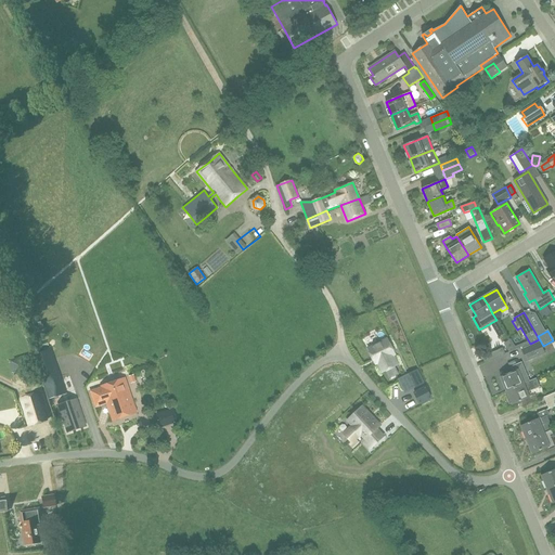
[(508,340),(514,350),(529,344),(528,340),(515,346),(511,338),(508,340)]
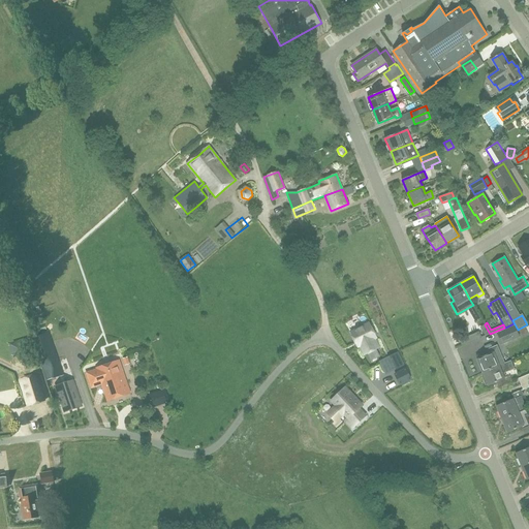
[(360,328),(350,332),(354,339),(358,346),(360,345),(362,350),(364,354),(372,351),(379,347),(377,343),(374,338),(376,337),(373,330),(369,323),(360,328)]
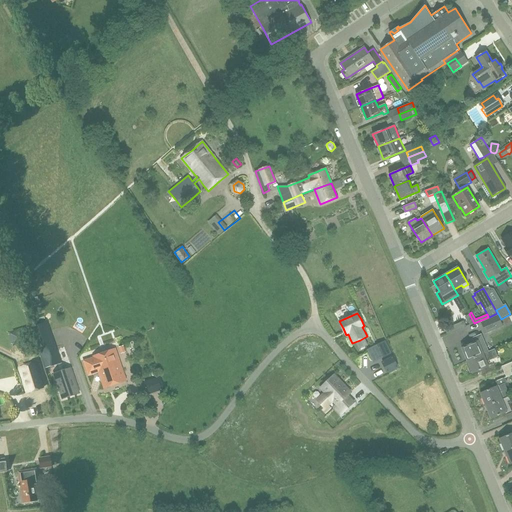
[(490,319),(481,322),(484,328),(486,333),(494,330),(503,326),(500,320),(498,315),(490,319)]
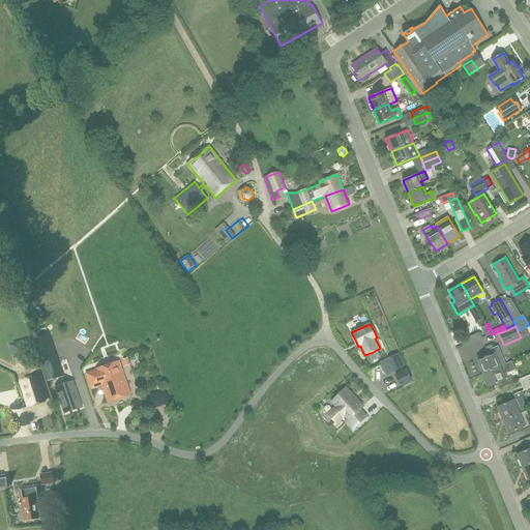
[(482,337),(480,331),(469,336),(471,343),(482,337)]
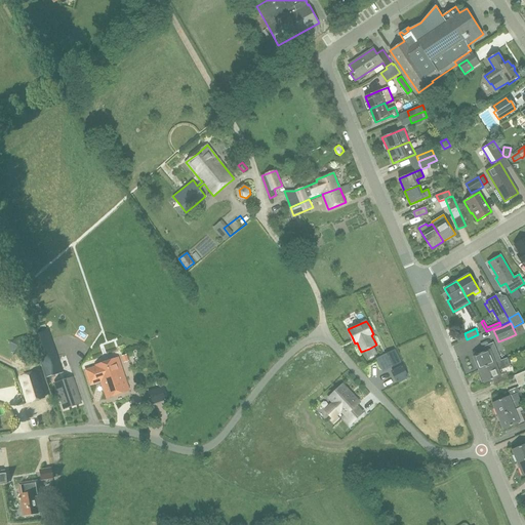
[(48,330),(33,335),(47,377),(63,372),(48,330)]
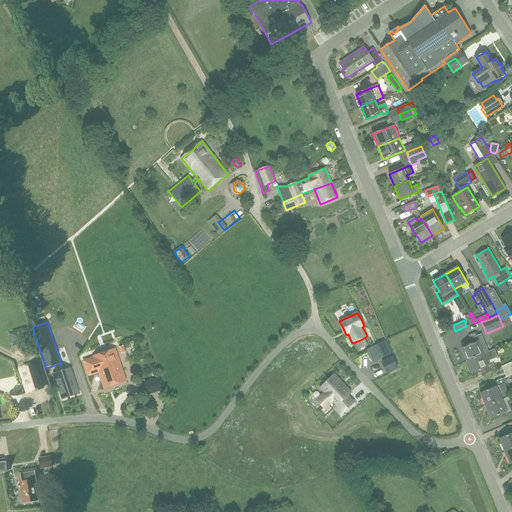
[(472,338),(474,343),(462,348),(467,361),(483,354),(480,346),(482,345),(478,336),(472,338)]
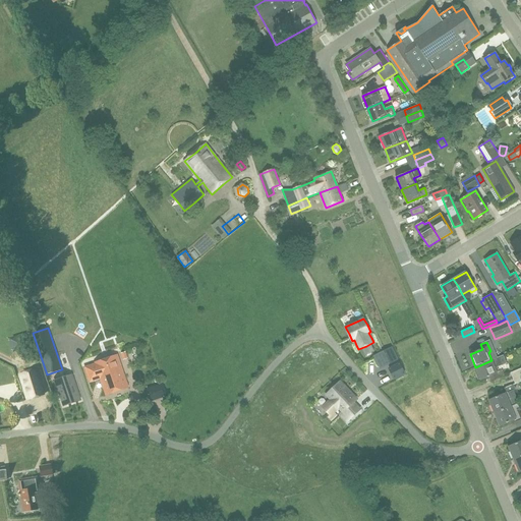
[(397,359),(391,347),(384,350),(390,362),(397,359)]
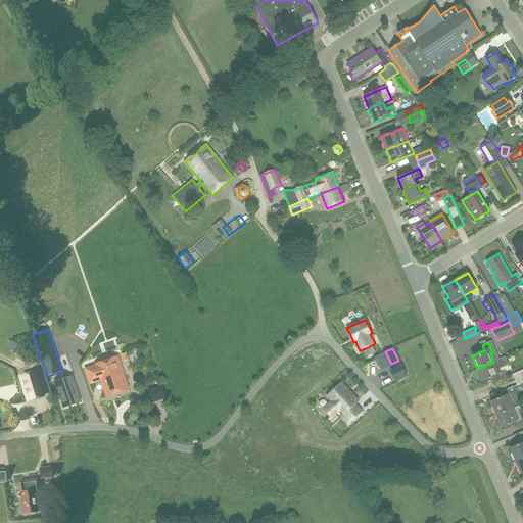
[(117,357),(96,364),(96,365),(86,369),(91,383),(101,380),(107,396),(128,389),(117,357)]
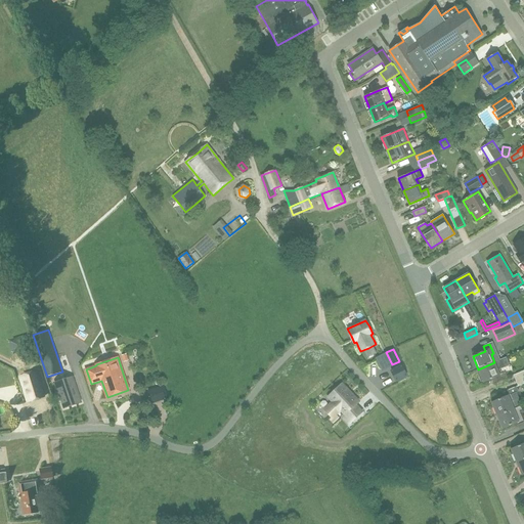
[(500,359),(494,362),(478,369),(483,382),(492,379),(494,383),(501,380),(499,375),(501,374),(499,368),(503,366),(501,366),(508,363),(506,358),(500,360),(500,359)]
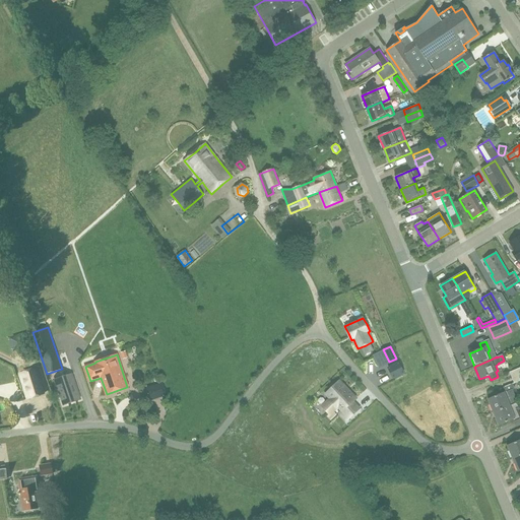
[(398,363),(388,369),(392,377),(403,372),(398,363)]
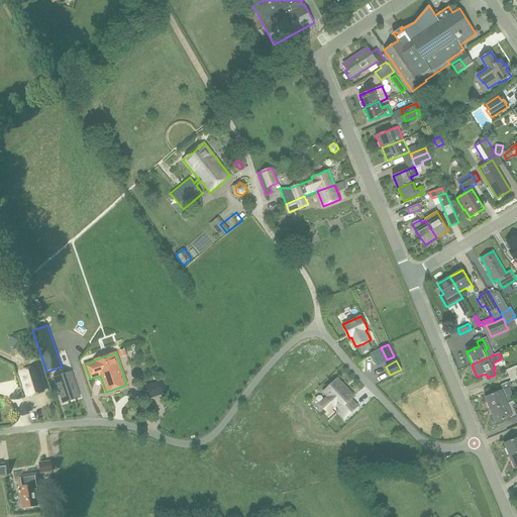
[(516,372),(516,365),(507,370),(509,376),(516,372)]
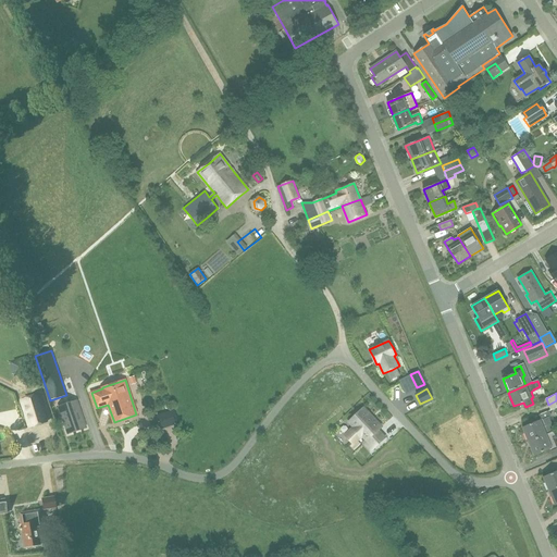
[(39,396),(21,401),(29,428),(47,422),(39,396)]
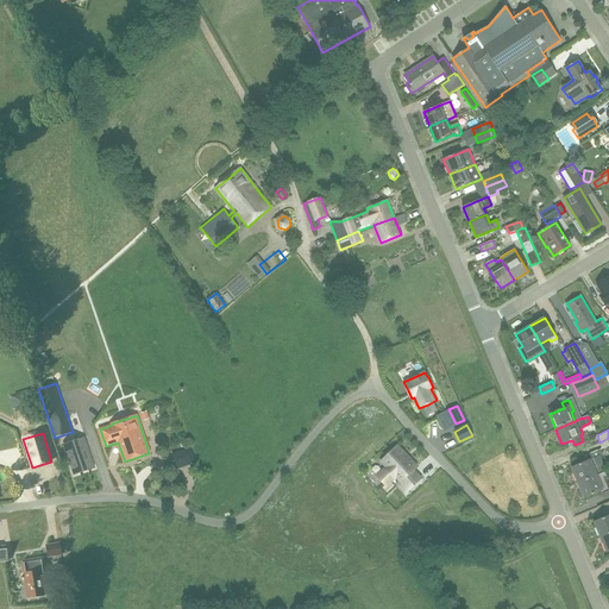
[(87,452),(85,444),(64,451),(74,479),(94,472),(87,452)]
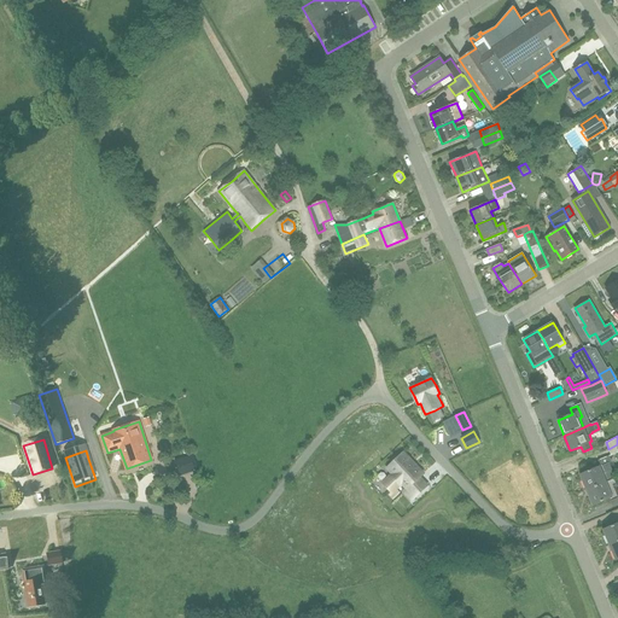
[(390,477),(397,485),(402,482),(408,488),(403,491),(412,500),(427,485),(419,477),(423,473),(403,453),(389,467),(395,473),(390,477)]
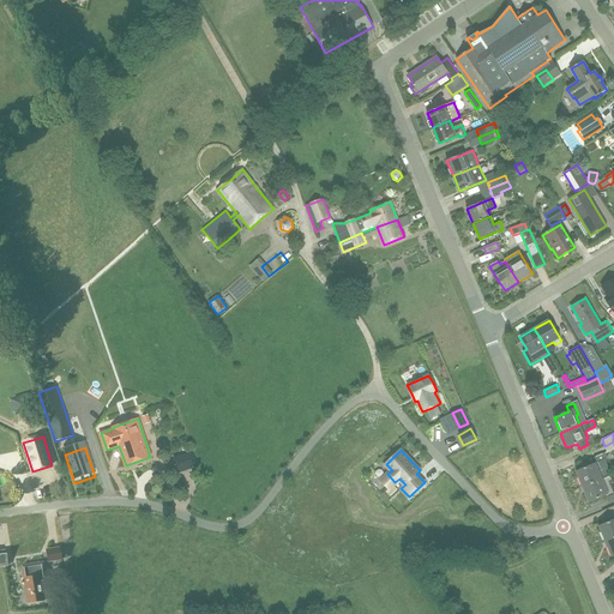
[(192,452),(174,458),(179,473),(197,465),(192,452)]
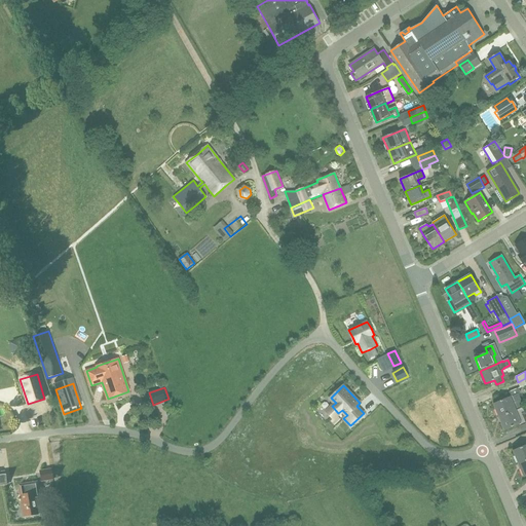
[(519,393),(511,397),(493,404),(499,416),(516,410),(524,407),(519,393)]
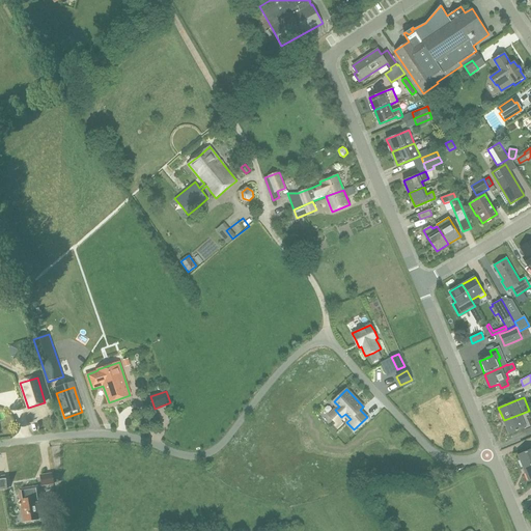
[(84,403),(86,415),(95,413),(93,401),(84,403)]
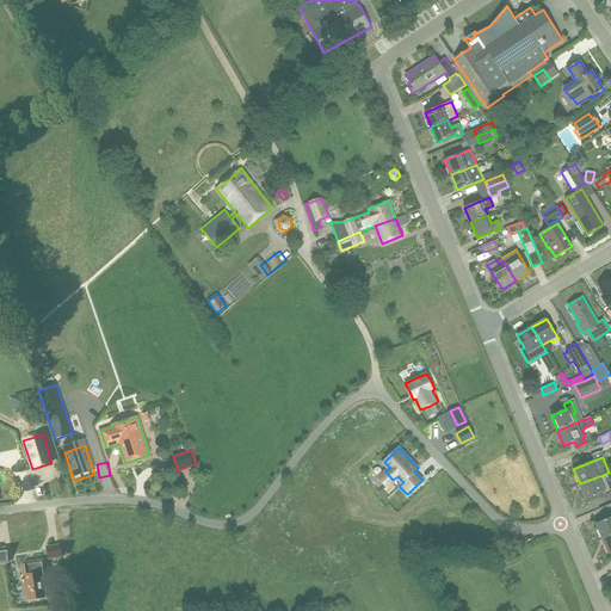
[(599,476),(580,483),(586,499),(605,492),(599,476)]
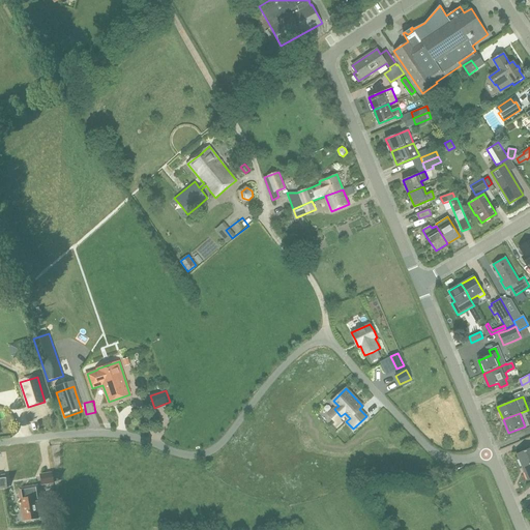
[(2,428),(10,427),(9,415),(1,416),(2,428)]
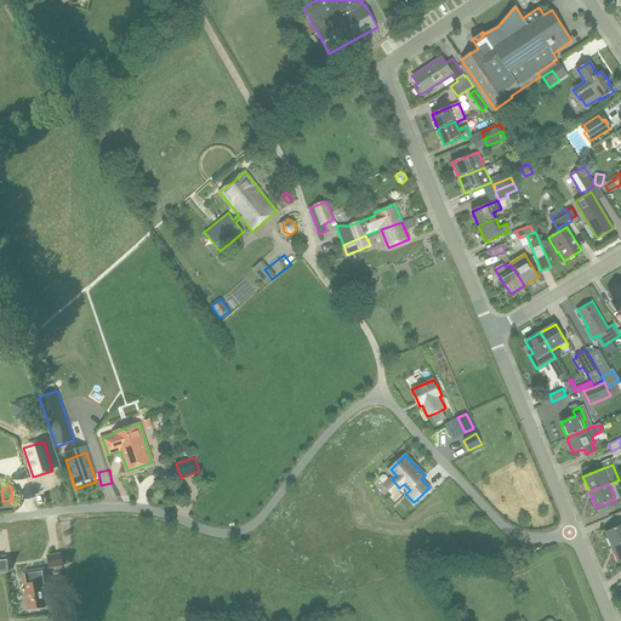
[(613,547),(620,543),(620,525),(605,531),(613,547)]
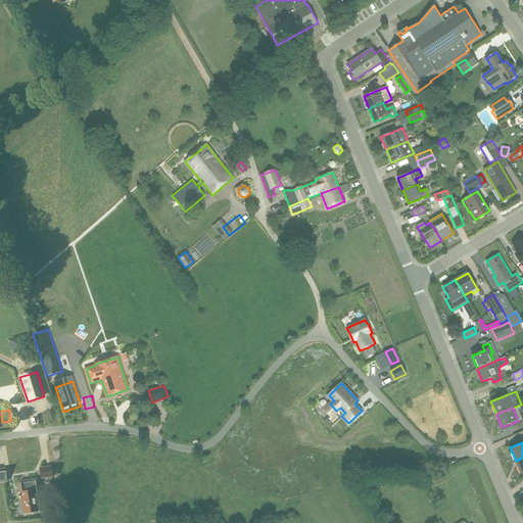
[(39,468),(41,480),(53,478),(51,467),(39,468)]
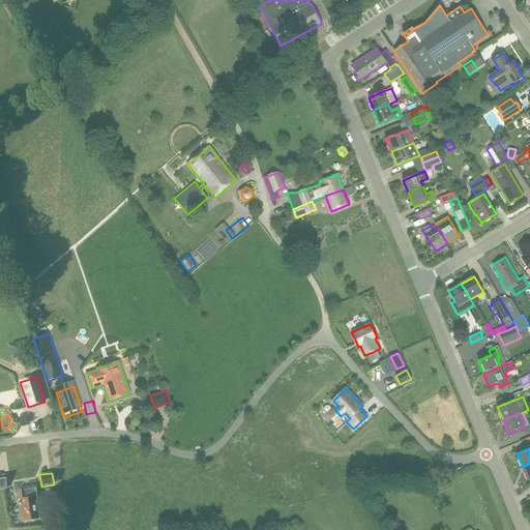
[(24,521),(37,519),(35,504),(39,504),(37,486),(19,489),(24,521)]
